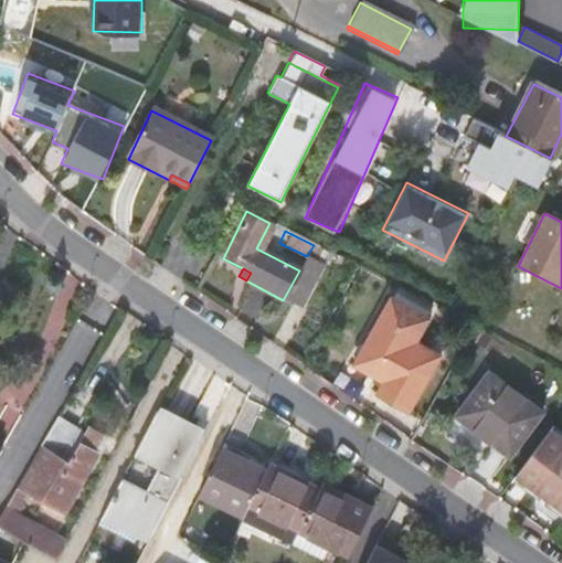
[(366,342),(403,363),(426,319),(389,298),(366,342)]
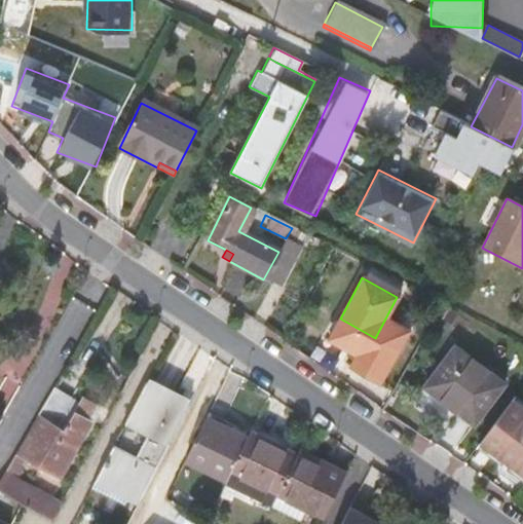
[(453,350),(424,388),(474,425),(502,388),(453,350)]
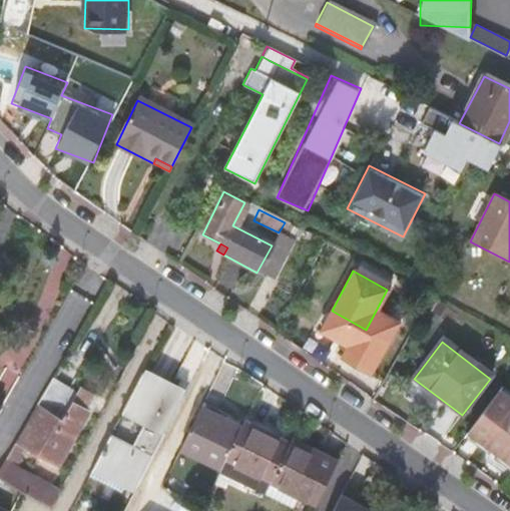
[(168,386),(143,373),(122,414),(142,424),(132,447),(110,436),(94,467),(120,480),(136,488),(181,400),(172,396),(176,389),(168,386)]
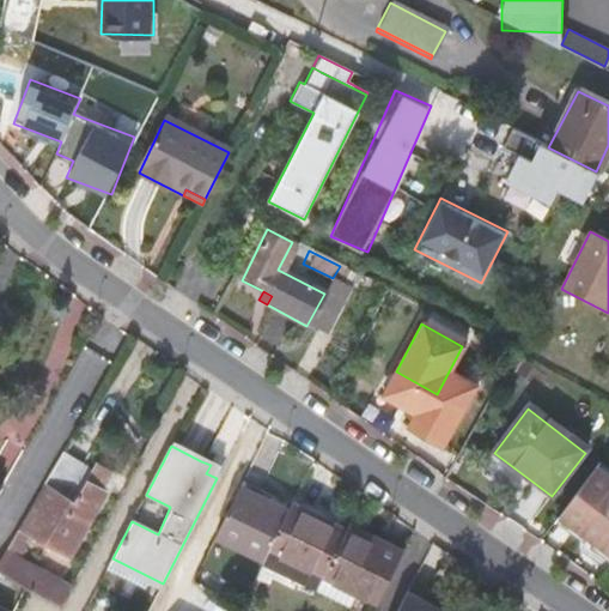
[(25,533),(50,546),(95,465),(93,464),(90,470),(60,454),(5,550),(17,556),(24,545),(19,543),(25,533)]
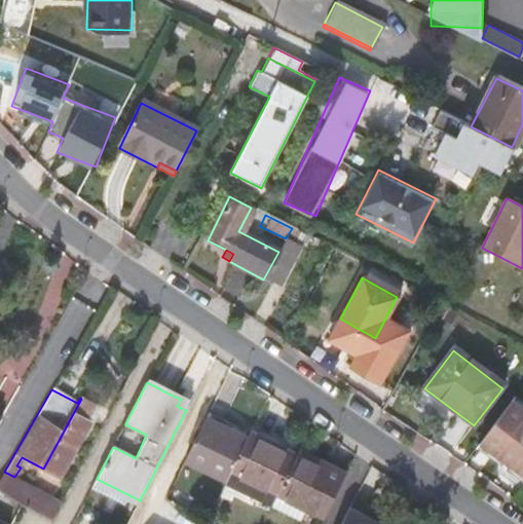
[(81,399),(43,469),(59,478),(90,421),(86,420),(95,405),(81,399)]
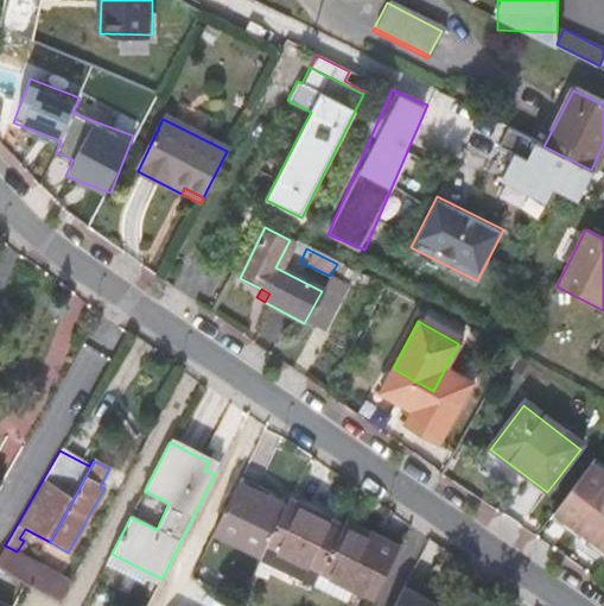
[(218,466),(209,461),(204,469),(215,474),(218,466)]
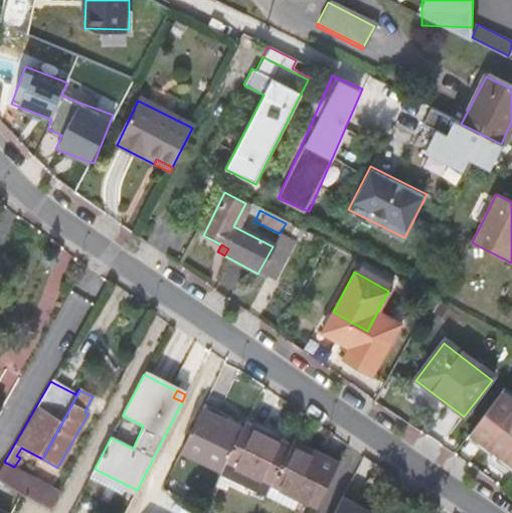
[(460,445),(511,478),(511,476),(511,415),(492,402),(460,445)]
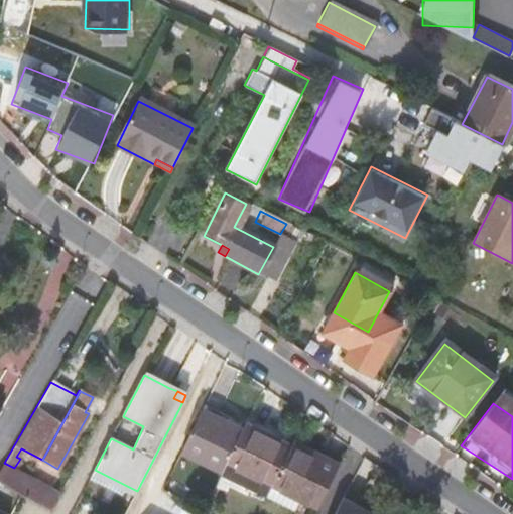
[(201,411),(221,420),(223,417),(203,407),(201,411)]
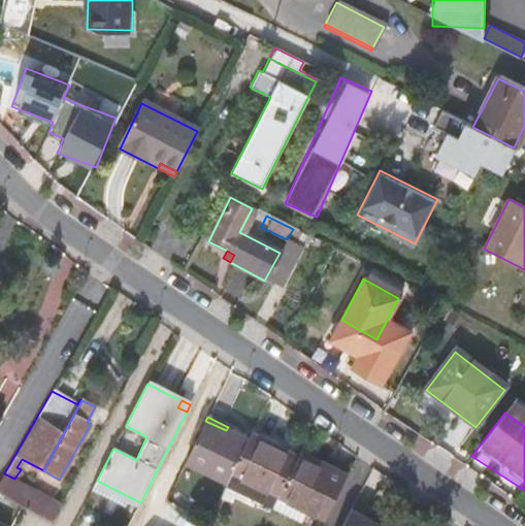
[(187,460),(206,469),(226,430),(205,421),(187,460)]
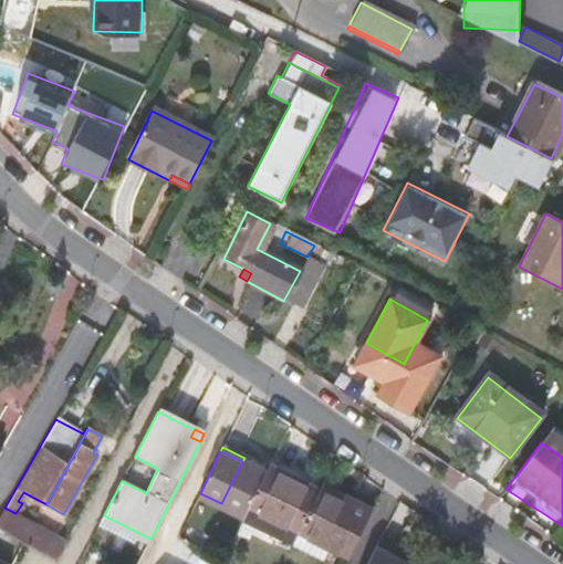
[(221,503),(244,514),(264,473),(247,463),(242,461),(221,503)]
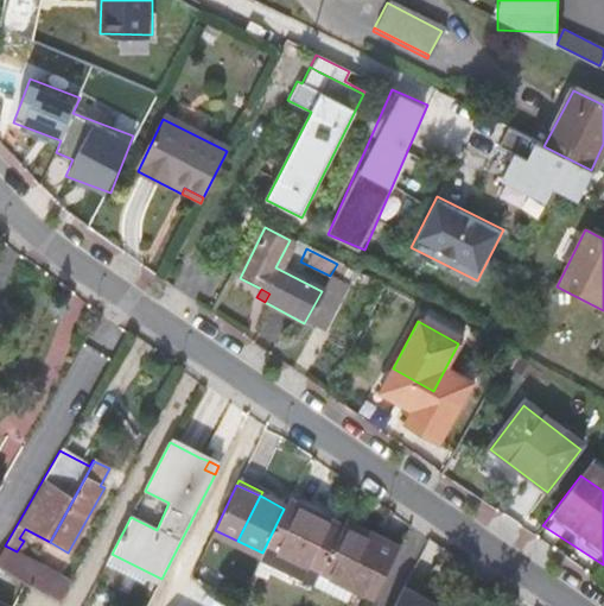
[(317,510),(290,497),(286,505),(312,519),(317,510)]
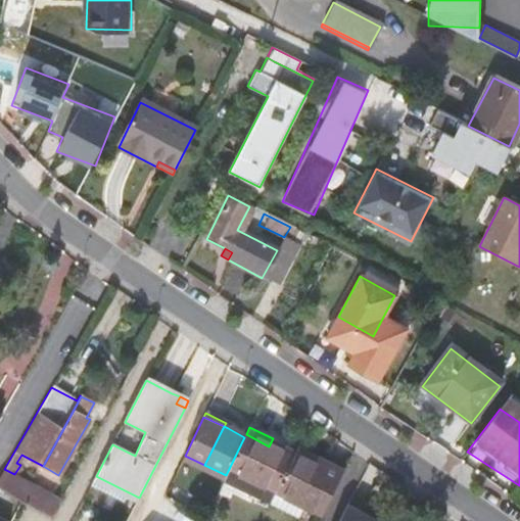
[(226,475),(223,483),(245,494),(251,483),(269,446),(246,434),(244,437),(226,475)]
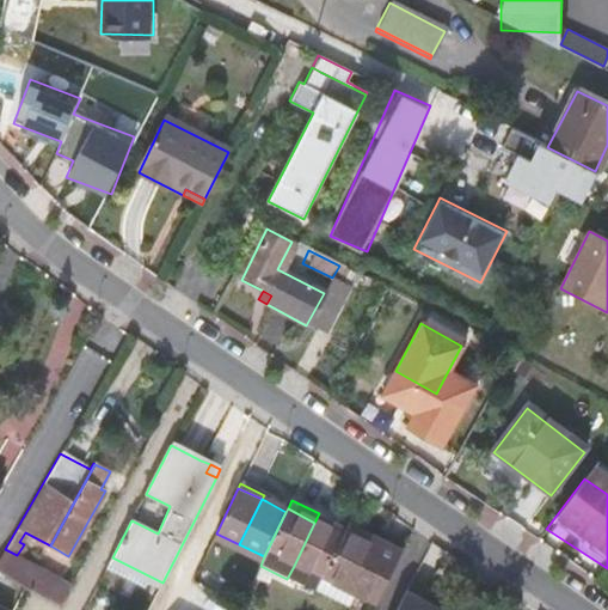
[(314,523),(294,566),(321,579),(317,592),(349,608),(356,595),(376,604),(401,553),(378,542),(374,549),(319,522),(318,524),(314,523)]
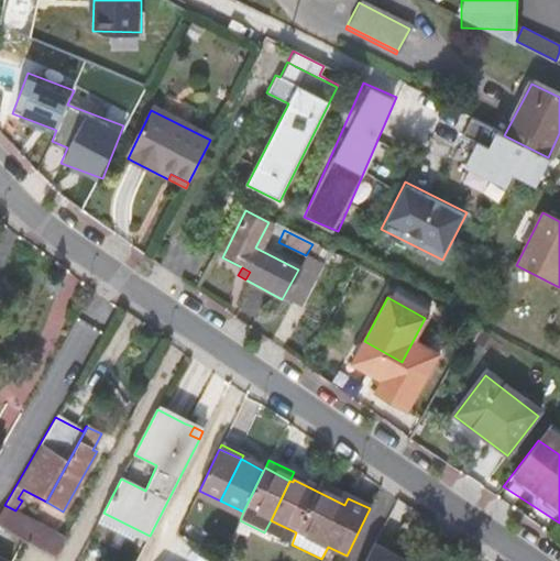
[(500,492),(556,527),(559,523),(503,486),(500,492)]
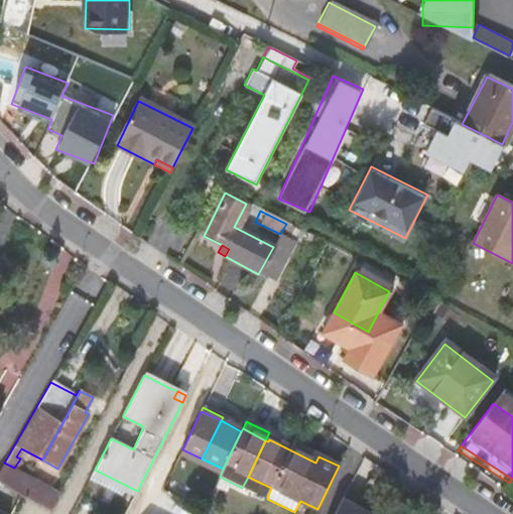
[(176,484),(168,479),(163,488),(172,492),(176,484)]
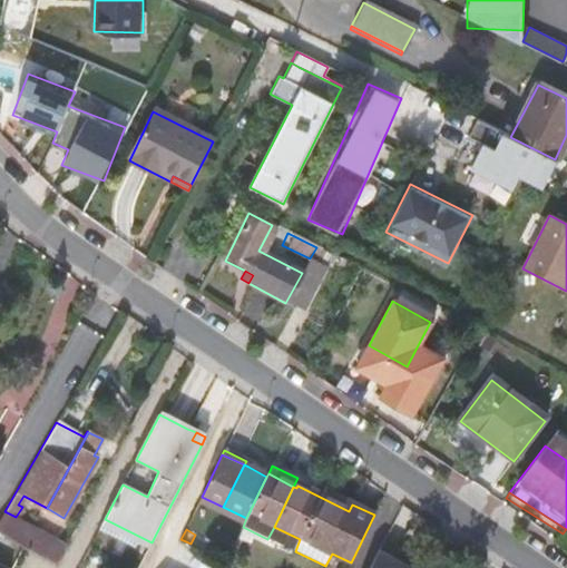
[(179,542),(176,550),(191,557),(195,549),(179,542)]
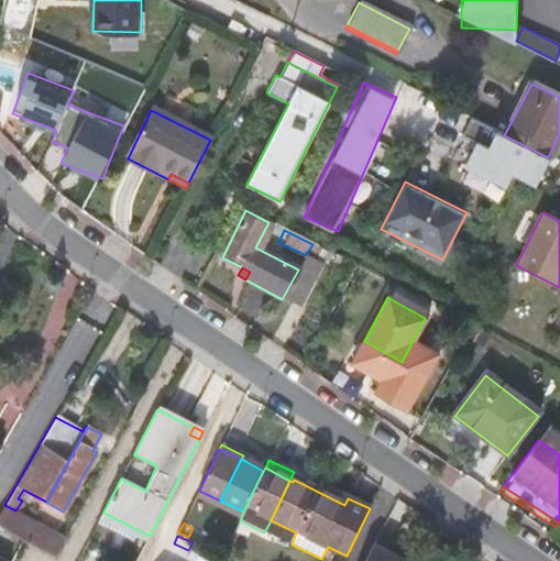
[(406,560),(374,545),(365,560),(406,560)]
